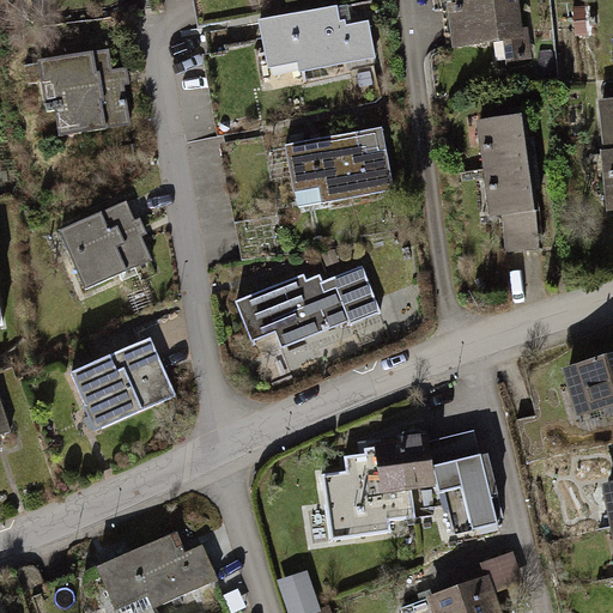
[(515,0),(459,0),(461,6),(451,7),(457,46),(492,41),(491,35),(520,31),(515,0)]
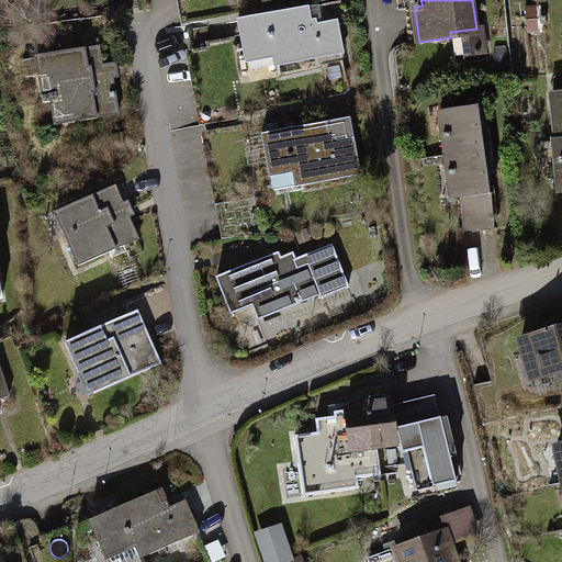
[(307,8),(237,21),(244,52),(273,45),(277,66),(343,53),(337,21),(312,26),(307,8)]
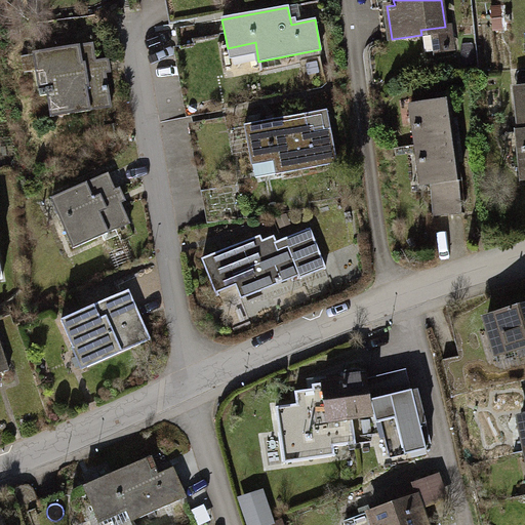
[(113,77),(107,37),(55,45),(57,55),(43,58),(48,88),(113,77)]
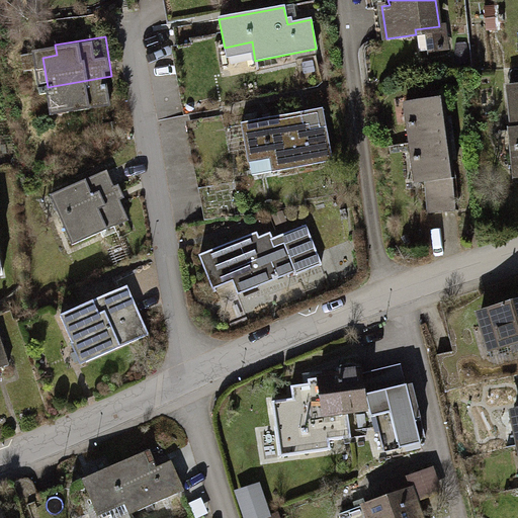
[(111,76),(48,87),(53,117),(67,114),(69,125),(118,116),(111,76)]
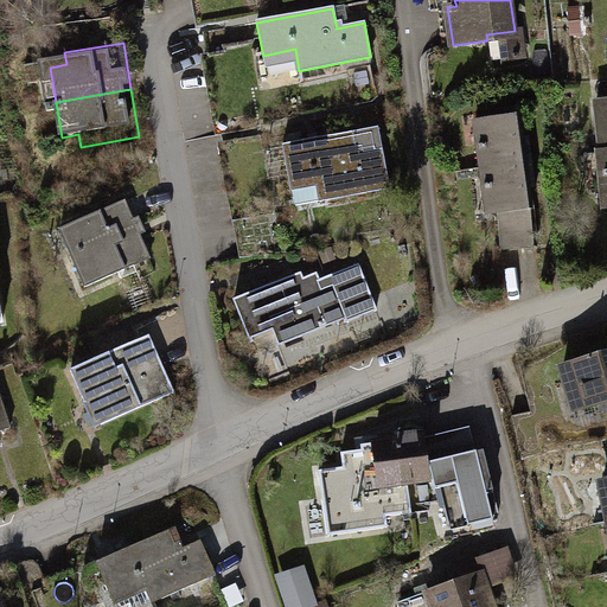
[(606,101),(596,103),(601,153),(589,154),(587,157),(588,179),(604,177),(606,206),(606,205),(606,101)]
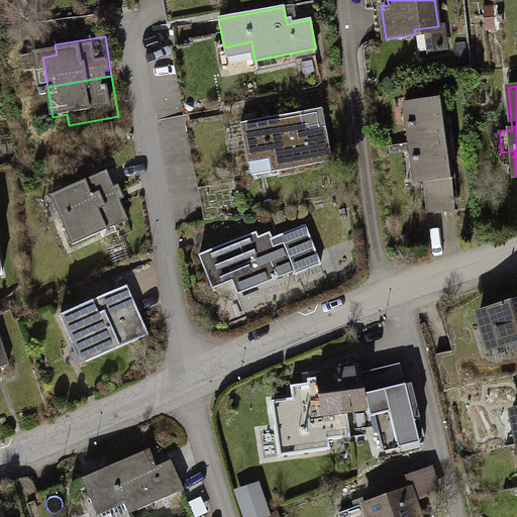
[(442,99),(410,103),(412,122),(408,122),(410,142),(447,138),(442,99)]
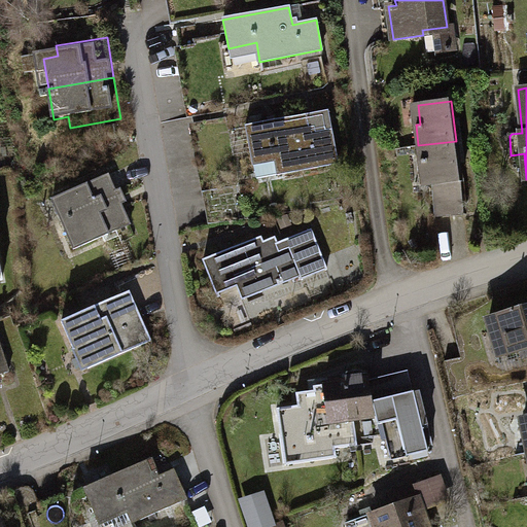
[(322,113),(246,128),(252,159),(274,154),(278,174),(338,163),(331,130),(325,131),(322,113)]
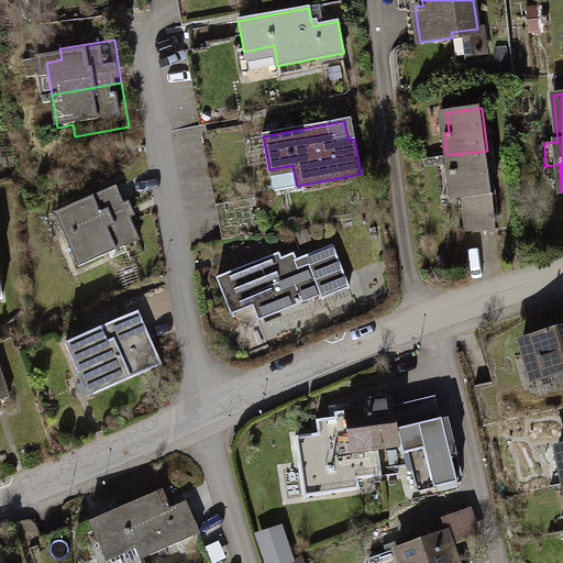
[(487,151),(446,155),(450,178),(454,177),(456,198),(461,197),(465,231),(497,227),(494,191),(492,191),(487,151)]
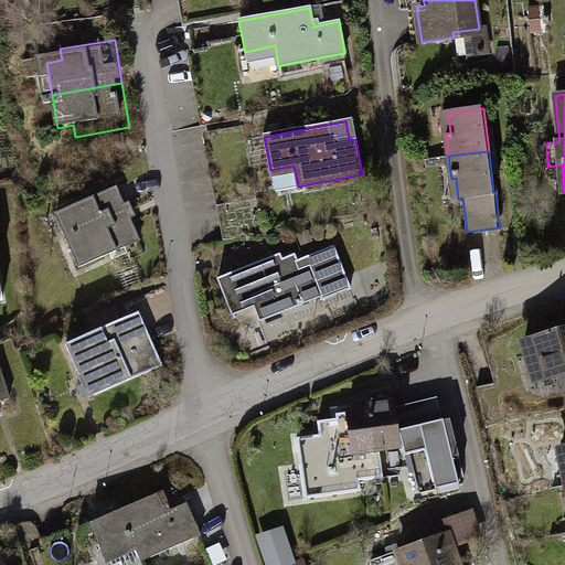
[(294,166),(270,170),(275,191),(298,187),(294,166)]
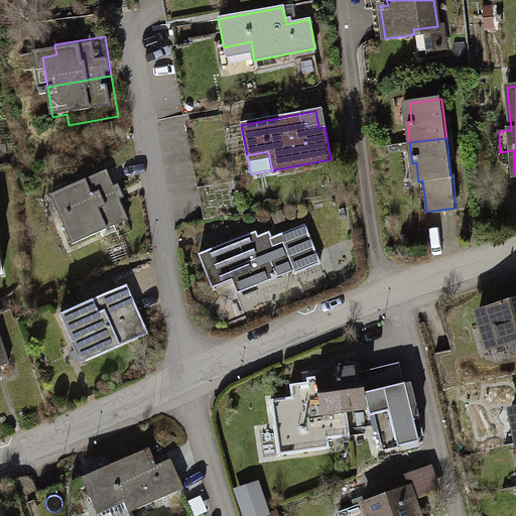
[(106,171),(57,192),(67,214),(59,217),(72,244),(127,219),(106,171)]
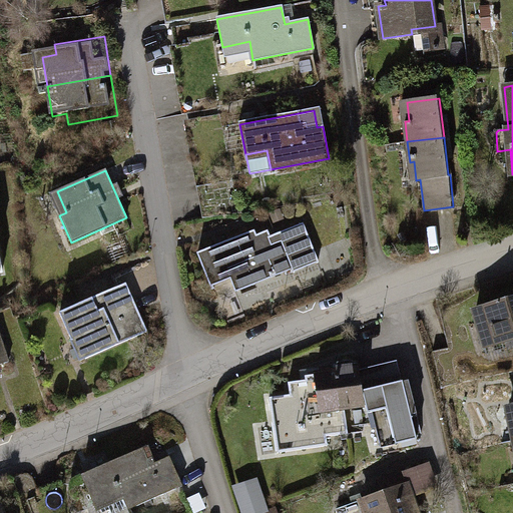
[(254,229),(198,252),(209,280),(228,272),(236,291),(293,268),(294,271),(319,261),(304,222),(271,236),(270,235),(259,240),(254,229)]
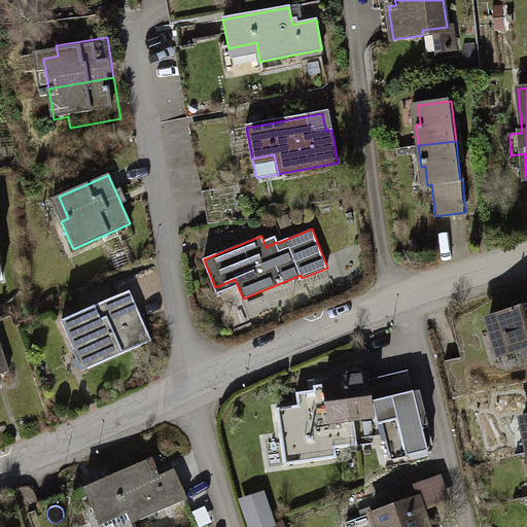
[(129,292),(63,322),(75,350),(79,348),(89,367),(150,341),(129,292)]
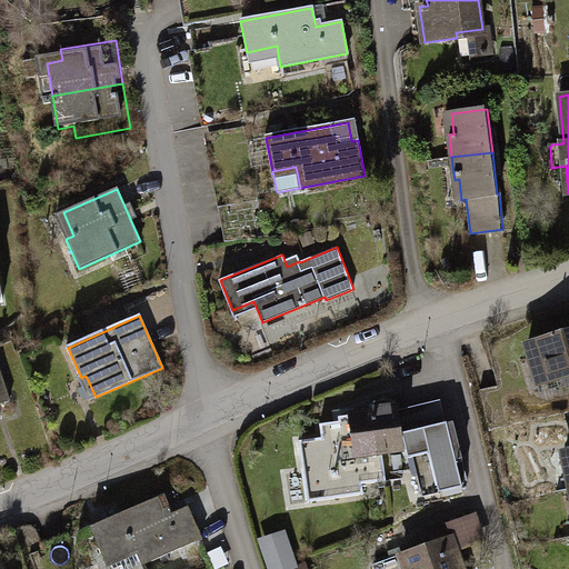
[(568,329),(527,342),(540,388),(565,380),(568,390),(568,389),(568,329)]
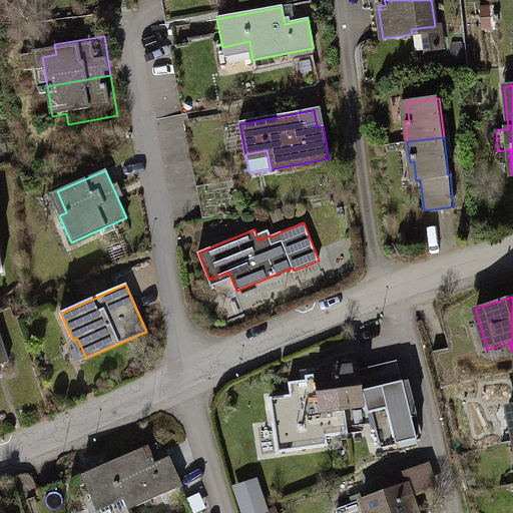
[(0,335),(0,364),(9,362),(0,335)]
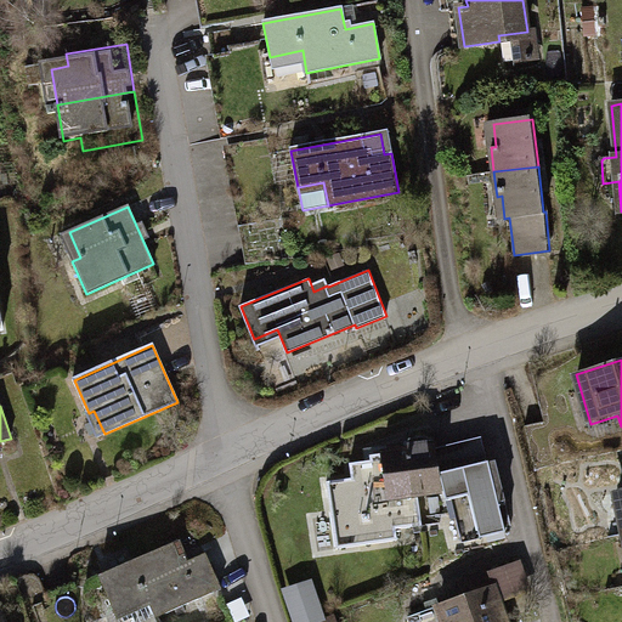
[(327,481),(335,549),(397,541),(395,529),(422,526),(418,495),(444,491),(448,512),(454,510),(462,543),(505,532),(492,479),(499,479),(496,461),(488,463),(488,462),(440,474),(442,482),(440,482),(435,447),(427,447),(425,437),(410,440),(411,450),(369,454),(371,462),(350,464),(351,479),(327,481)]
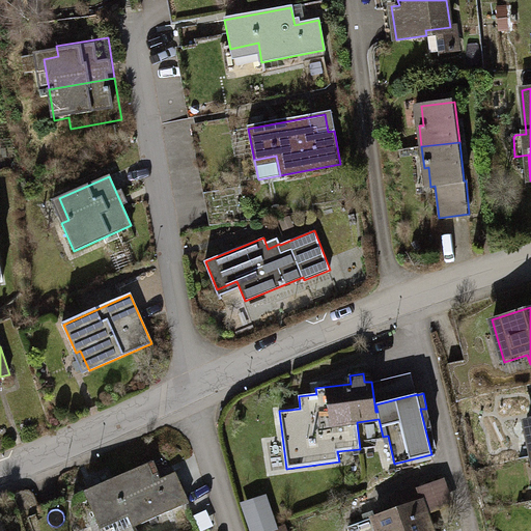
[(530,417),(523,419),(526,431),(515,434),(521,457),(530,455),(530,417)]
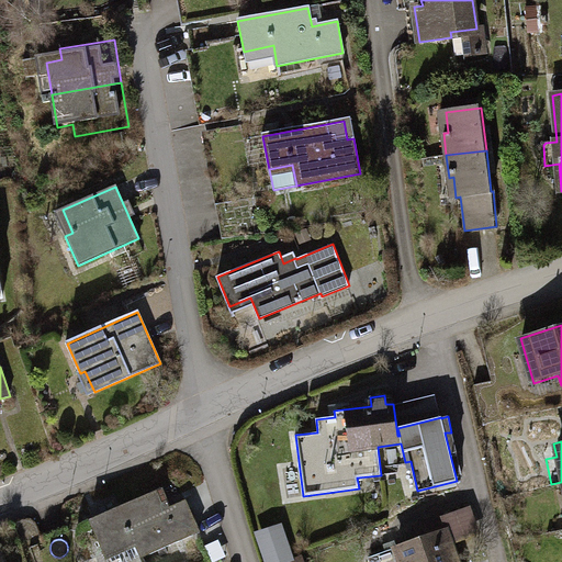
[(156,491),(89,520),(102,551),(132,539),(141,559),(200,532),(186,501),(165,509),(156,491)]
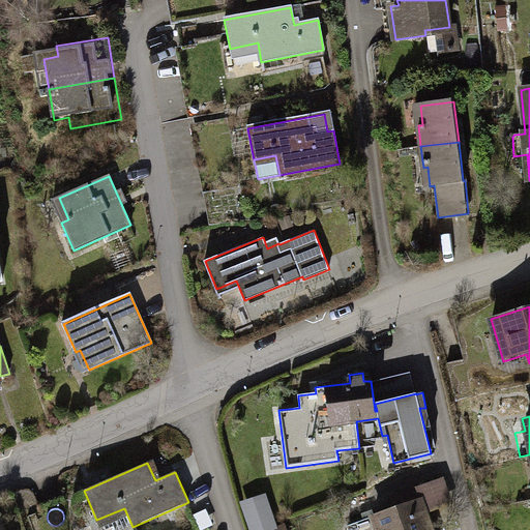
[(272,493),(246,501),(255,529),(291,529),(289,522),(283,524),(272,493)]
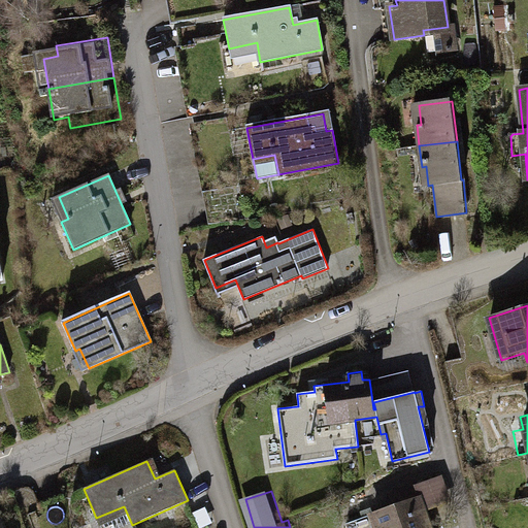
[(428,527),(418,499),(345,525),(345,527),(428,527)]
